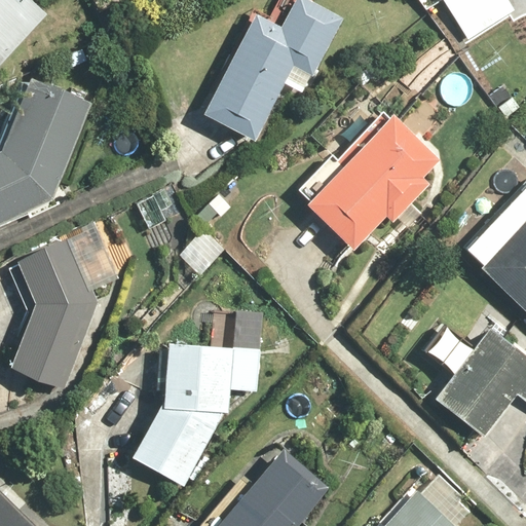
[(0,0),(0,62),(46,13),(32,0),(0,0)]
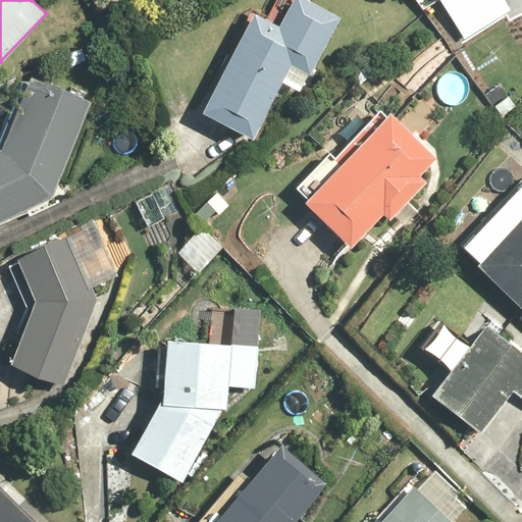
[(293,0),(279,28),(252,14),(202,113),(253,140),(282,81),(302,91),(341,16),(308,0),(293,0)]
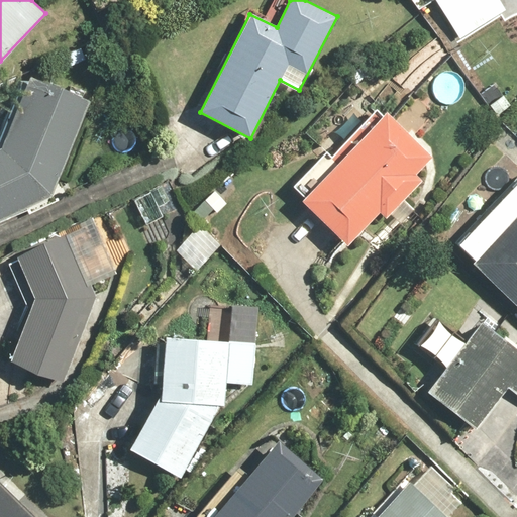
[(435,0),(456,34),(505,6),(500,0),(435,0)]
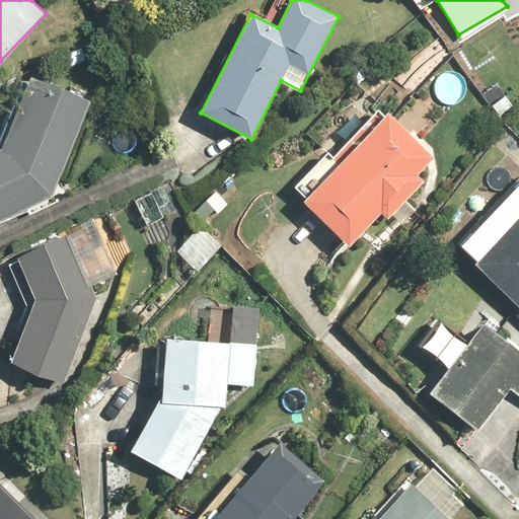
[(91,99),(33,74),(0,147),(0,219),(48,196),(91,99)]
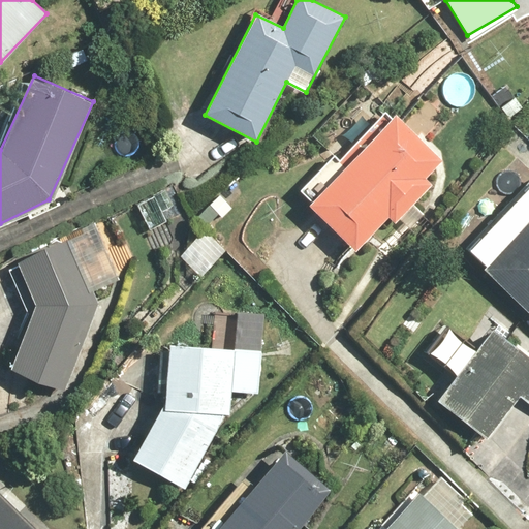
[(300,190),(311,200),(308,205),(355,251),(389,217),(395,223),(432,184),(426,179),(443,161),(395,115),(343,168),(332,157),(300,190)]
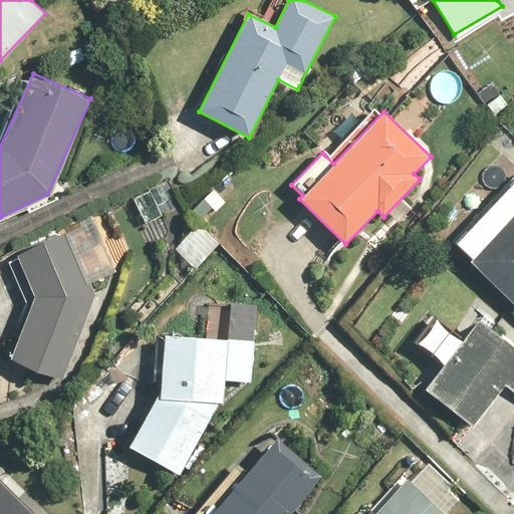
[(473,259),(470,261),(513,303),(513,184),(457,243),(473,259)]
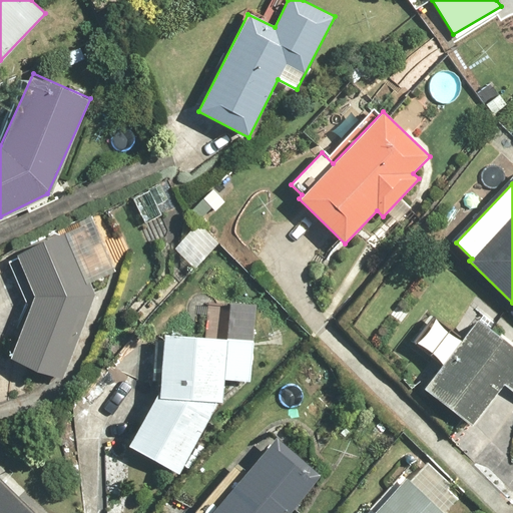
[(63,379),(100,288),(118,280),(93,223),(18,257),(35,297),(11,357),(63,379)]
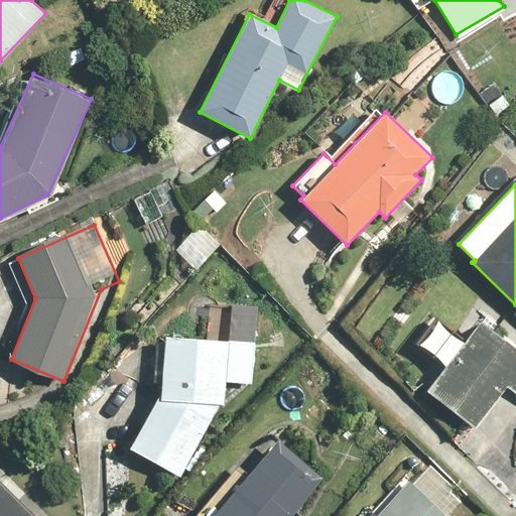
[(253,383),(257,305),(209,304),(208,337),(165,336),(162,388),(128,448),(180,478),(224,402),(224,382),(253,383)]
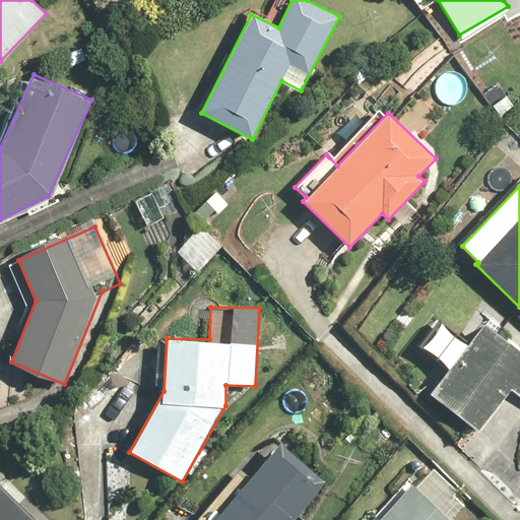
[(519,349),(484,323),(431,395),(477,431),(508,389),(519,397),(519,349)]
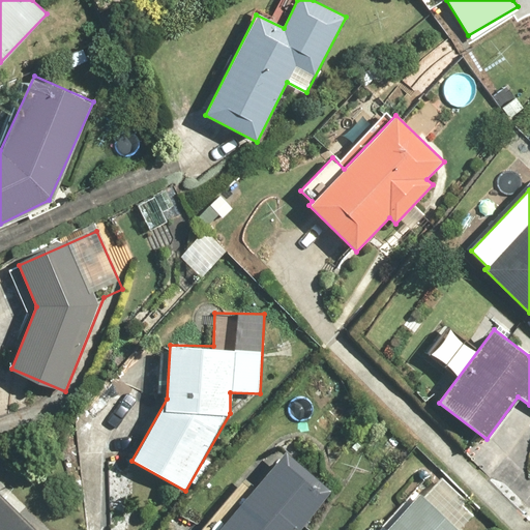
[(301,529),(334,494),(287,451),(256,486),(247,478),(200,529),(301,529)]
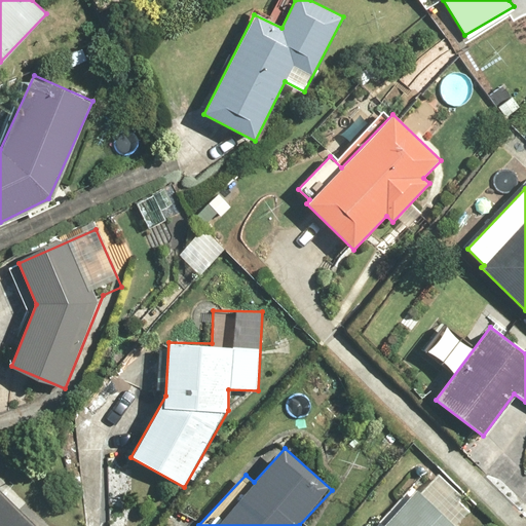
[(457,525),(475,508),(440,473),(385,525),(457,525)]
